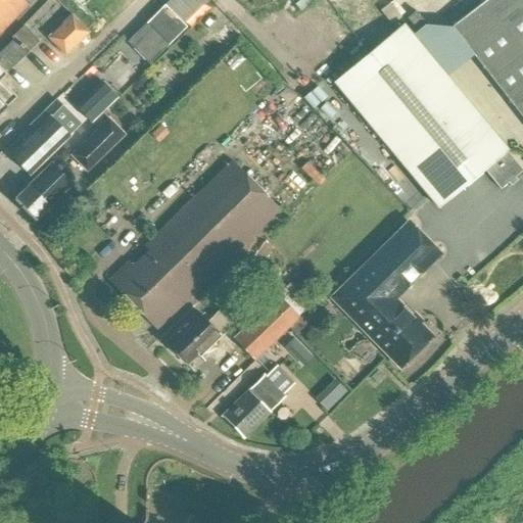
[(0,0),(0,33),(28,6),(21,0),(0,0)]
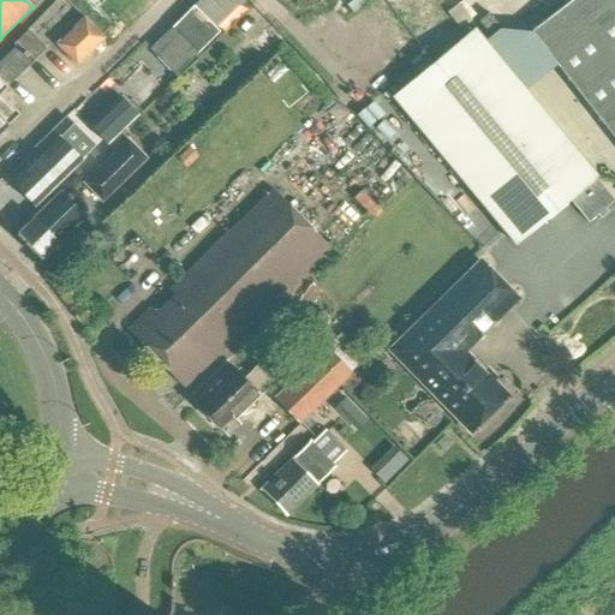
[(614,0),(569,0),(530,31),(555,65),(614,142),(614,0)]
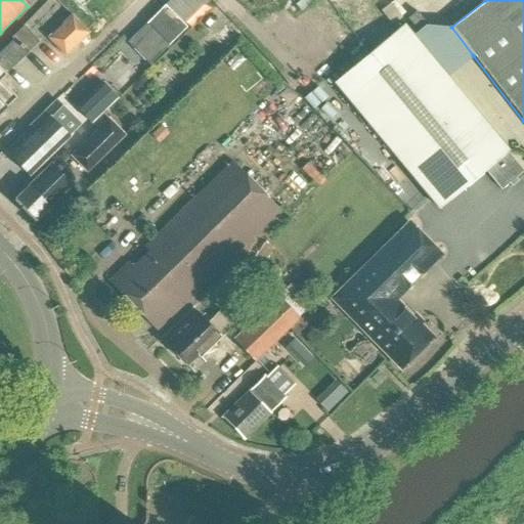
[(150,63),(187,27),(166,5),(128,42),(150,63)]
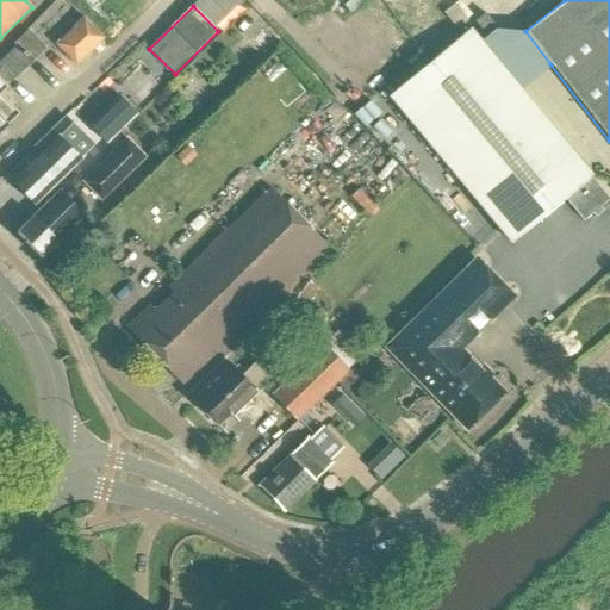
[(473,22),(486,36),(496,27),(484,13),(473,22)]
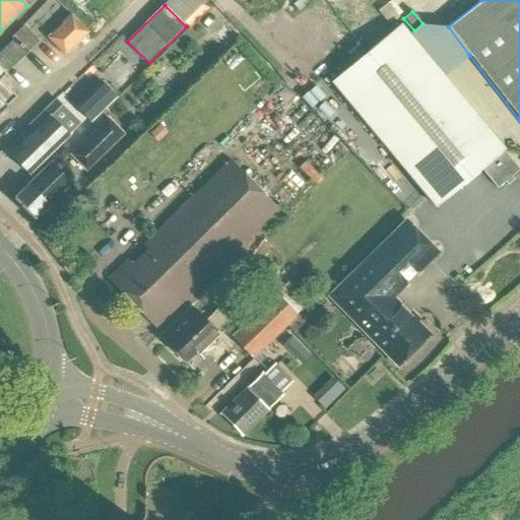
[(64,56),(89,31),(70,12),(46,37),(64,56)]
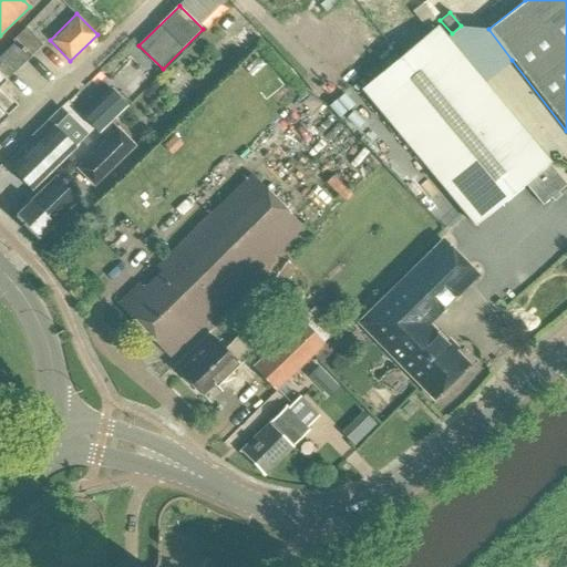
[(549,165),(550,164),(437,28),(362,90),(475,226),(525,185),(549,165)]
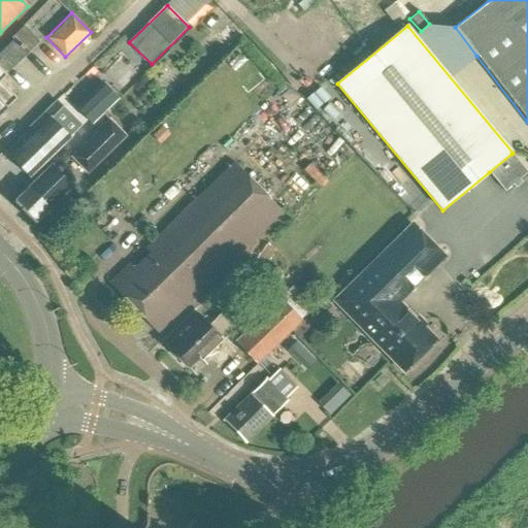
[(4,74),(36,42),(22,27),(10,38),(12,40),(0,53),(0,116),(8,108),(6,107),(15,98),(0,81),(6,76),(4,74)]
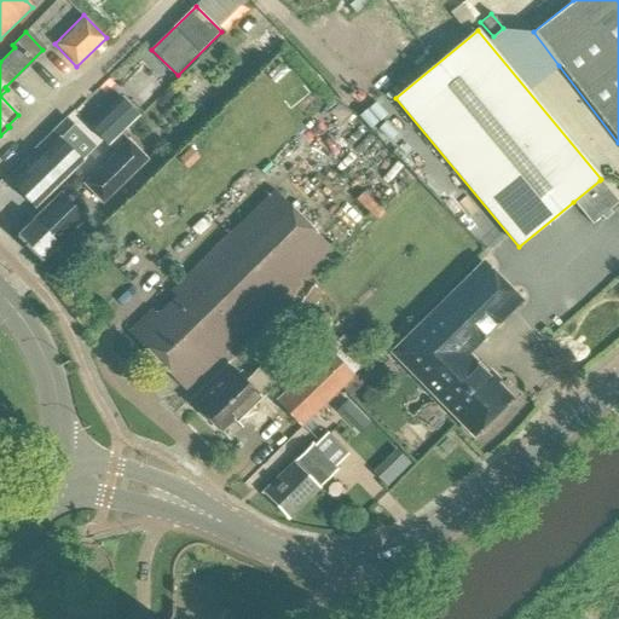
[(121,133),(138,116),(120,97),(94,121),(102,128),(96,133),(108,145),(121,133)]
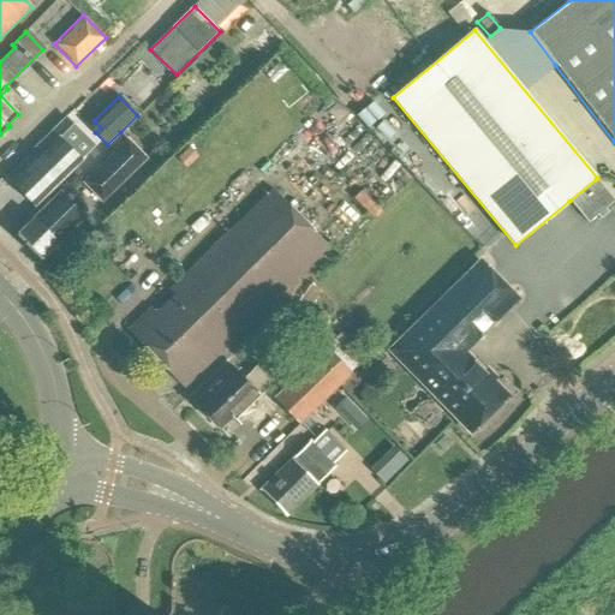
[(53,187),(81,160),(58,136),(30,163),(30,165),(12,183),(31,203),(49,185),(53,187)]
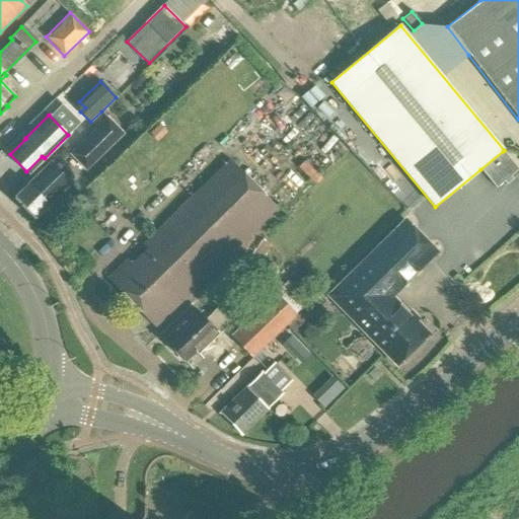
[(86,171),(125,135),(107,117),(69,153),(86,171)]
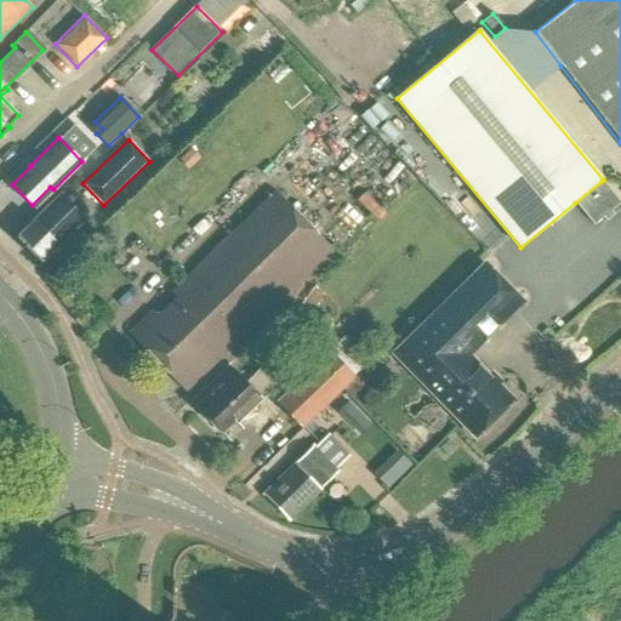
[(188,170),(199,159),(191,149),(178,160),(188,170)]
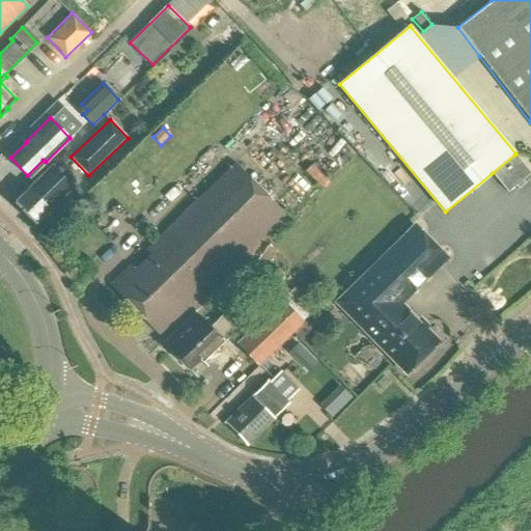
[(507,192),(530,173),(514,155),(492,173),(507,192)]
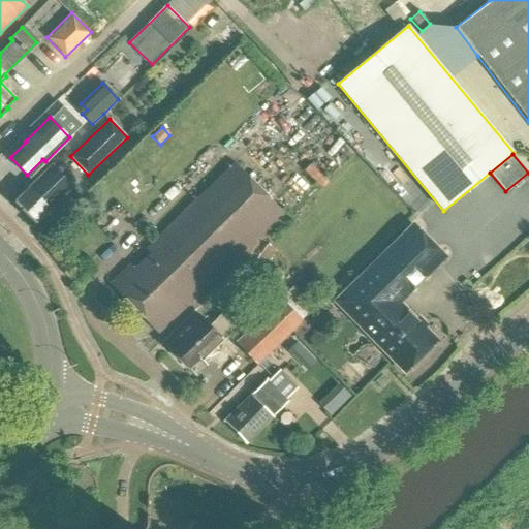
[(159,331),(282,211),(235,162),(147,247),(151,251),(133,268),(136,272),(119,289),(159,331)]
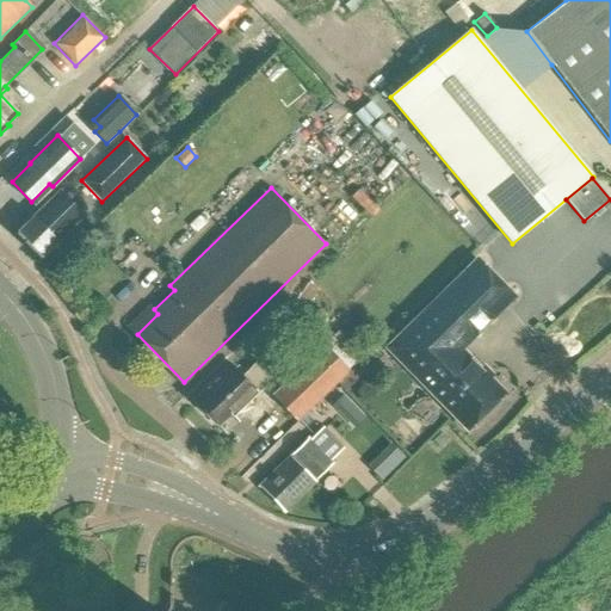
[(16,232),(39,257),(84,213),(60,189),(18,230),(17,229),(16,232)]
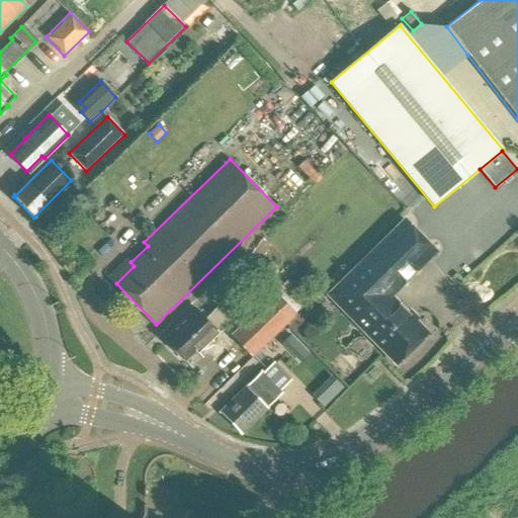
[(436,251),(407,221),(331,294),(355,320),(356,319),(398,361),(426,335),(389,296),(436,251)]
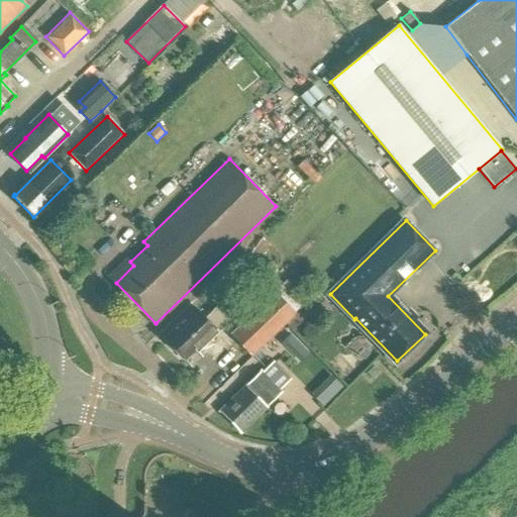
[(250,260),(267,243),(261,236),(243,252),(250,260)]
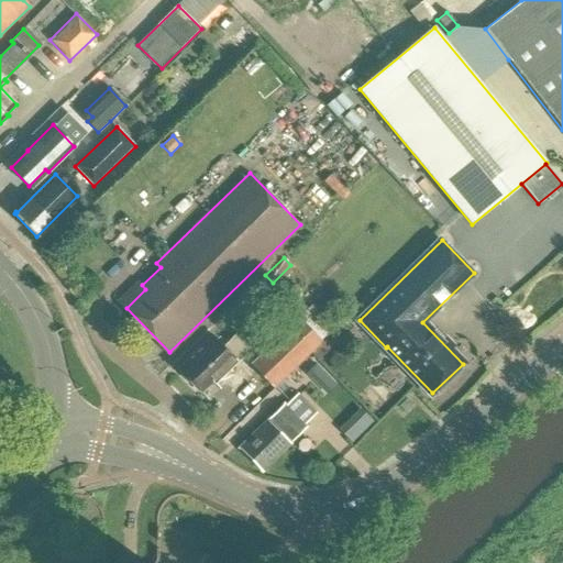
[(310,353),(321,343),(322,342),(298,317),(250,364),(274,388),(310,353)]
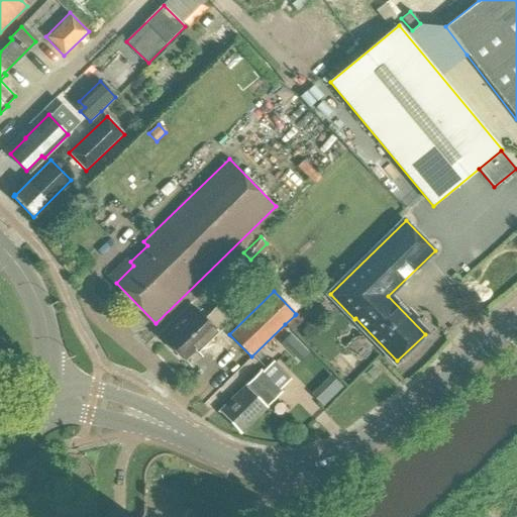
[(223,322),(238,307),(233,302),(236,299),(231,293),(205,317),(196,307),(191,312),(189,311),(185,318),(165,337),(167,340),(165,342),(173,351),(175,349),(184,359),(194,349),(197,352),(218,332),(217,331),(225,324),(223,322)]
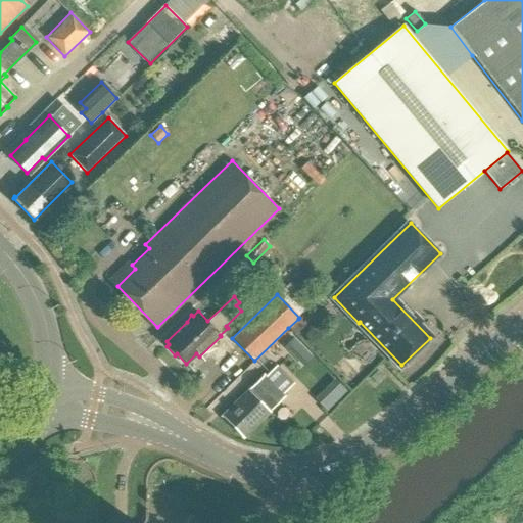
[(294,335),(304,325),(298,319),(288,328),(294,335)]
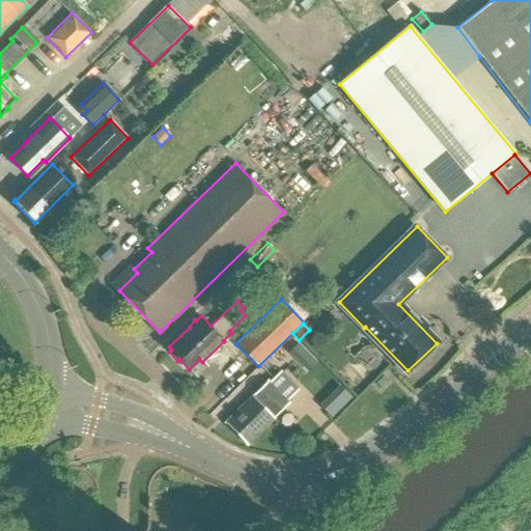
[(286,401),(298,390),(280,372),(269,383),(268,382),(225,422),(247,444),(288,403),(286,401)]
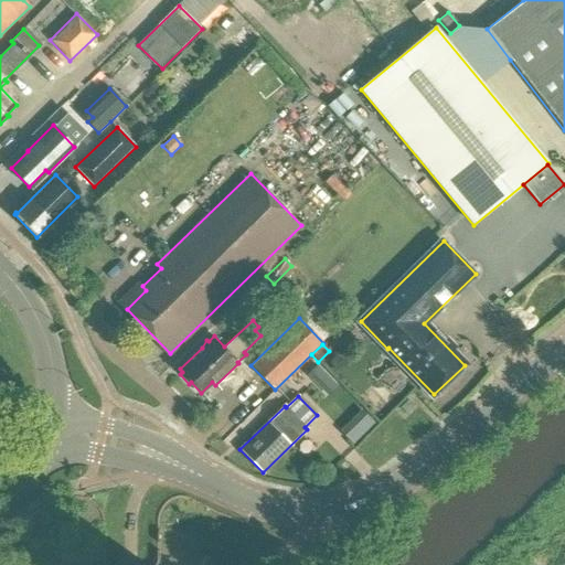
[(349,444),(370,422),(360,413),(339,435),(349,444)]
